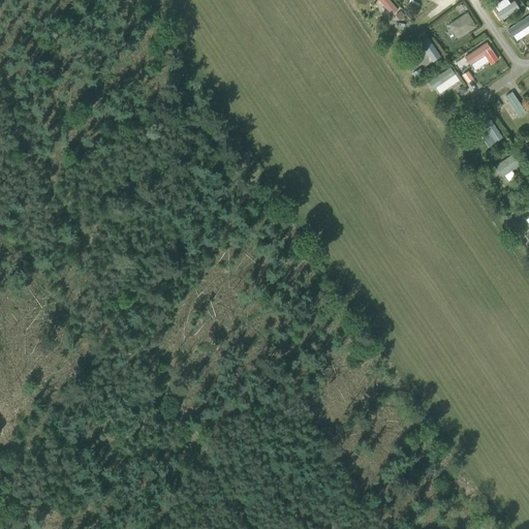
[(378,0),(393,14),(399,8),(391,0),(378,0)]
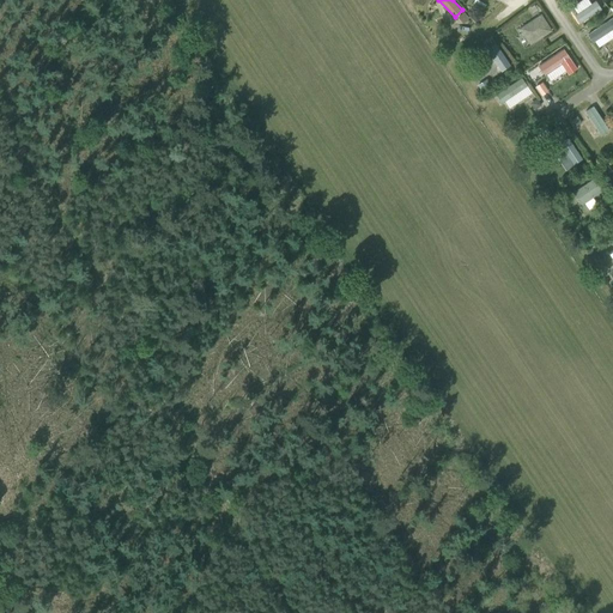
[(602,11),(598,0),(592,4),(589,0),(582,0),(572,5),(580,22),(602,11)]
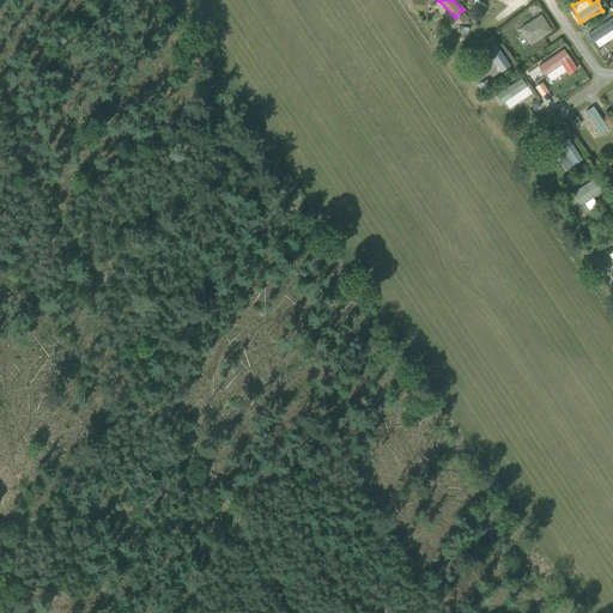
[(520,26),(529,44),(553,32),(544,14),(520,26)]
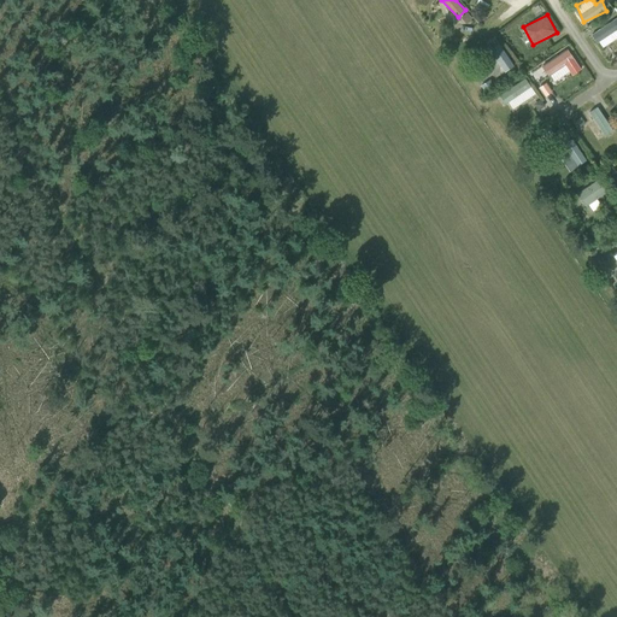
[(616,16),(593,34),(603,48),(616,37),(616,36),(615,33),(616,30),(616,16)]
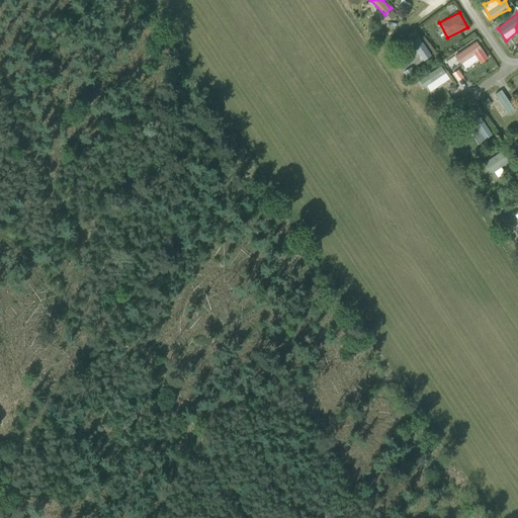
[(422,61),(431,57),(422,35),(413,40),(422,61)]
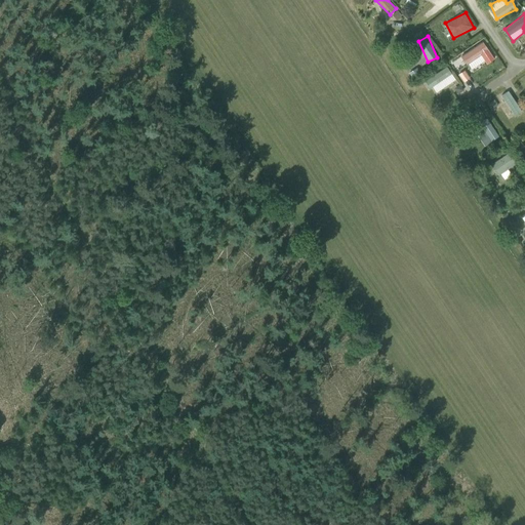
[(476,59),(480,65),(492,55),(483,41),(461,55),(468,65),(476,59)]
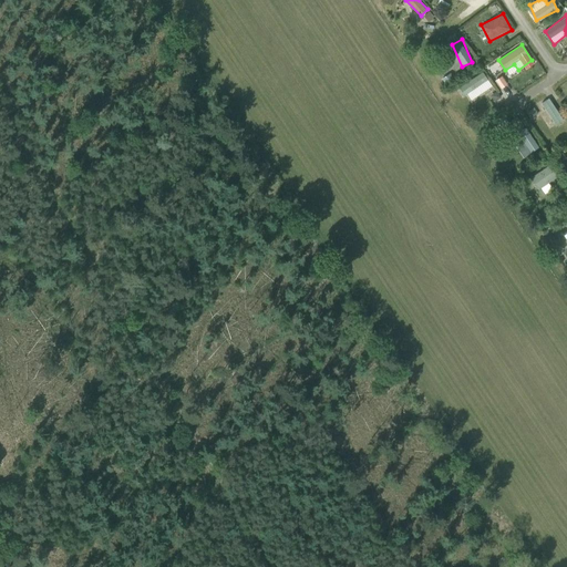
[(482,72),(459,89),(464,96),(487,80),(482,72)]
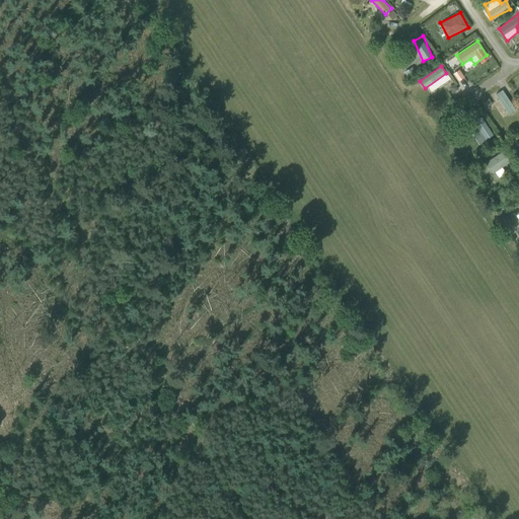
[(459,69),(454,73),(459,81),(464,77),(459,69)]
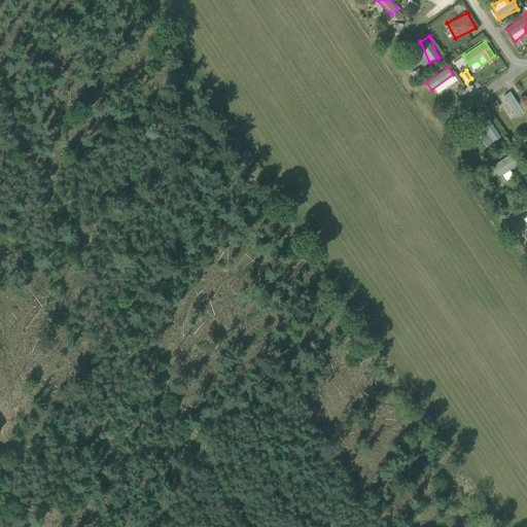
[(461,85),(456,89),(459,94),(464,91),(461,85)]
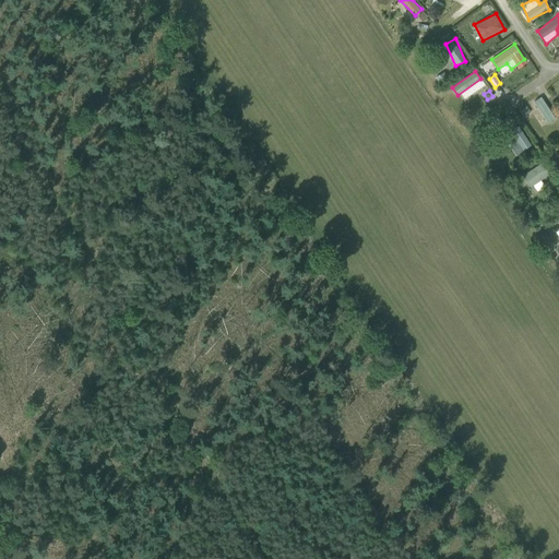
[(535,100),(549,123),(557,119),(542,96),(535,100)]
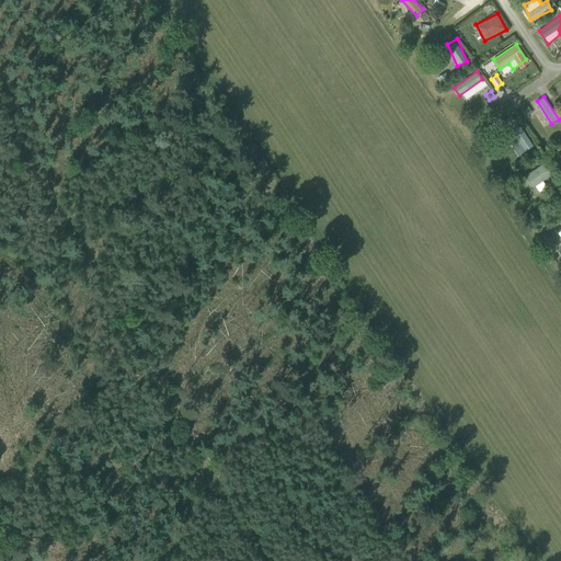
[(528,107),(521,112),(525,117),(531,113),(528,107)]
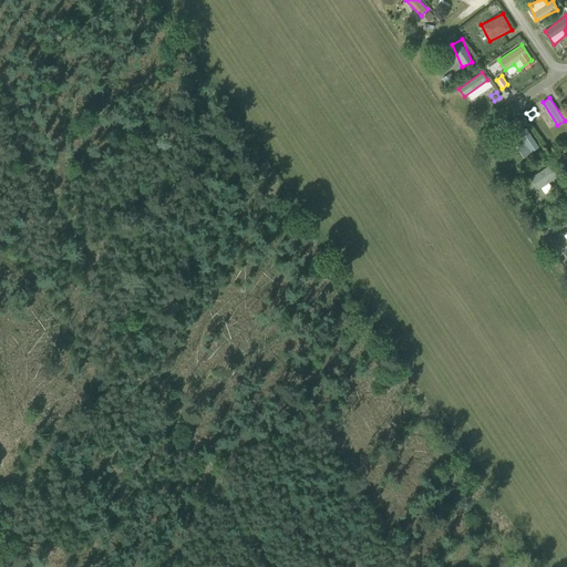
[(527,127),(518,133),(531,153),(539,146),(527,127)]
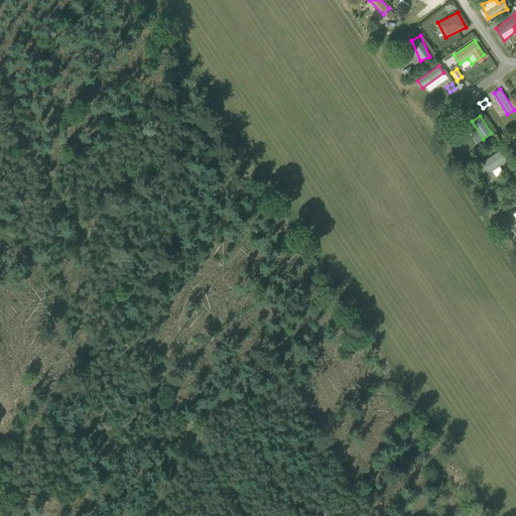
[(512,139),(505,143),(509,149),(515,144),(512,139)]
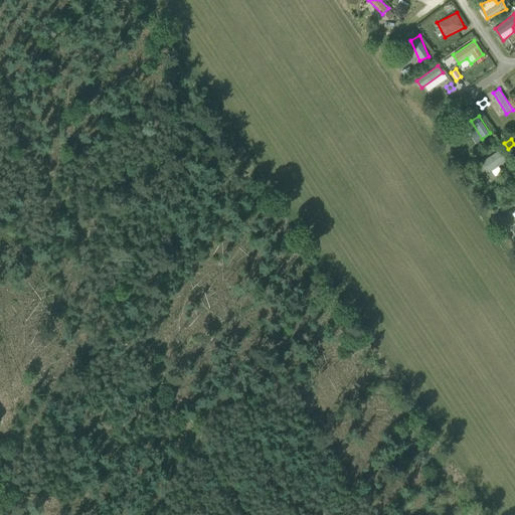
[(498,150),(481,162),(488,173),(506,162),(498,150)]
